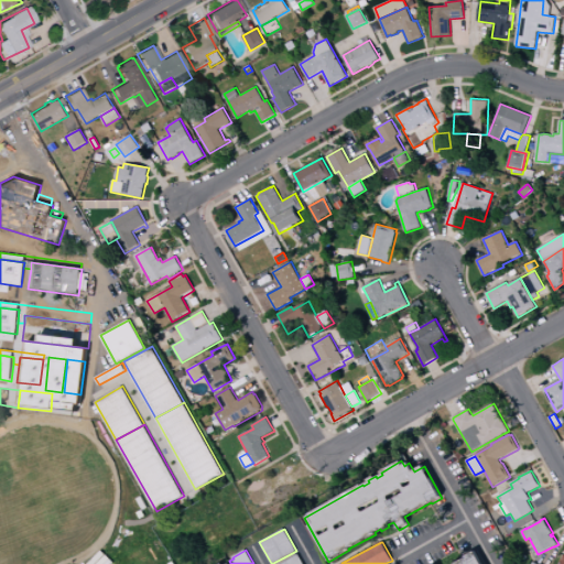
[(455,563),(466,557),(466,556),(476,551),(483,563),(455,563)]
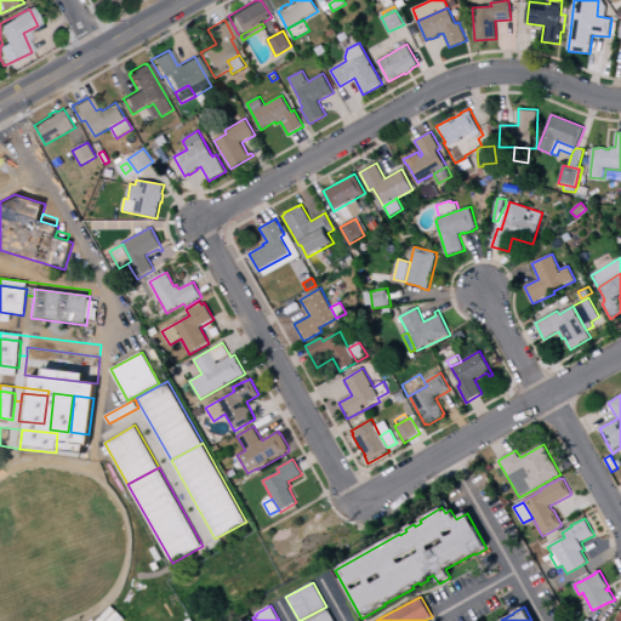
[(308,620),(329,610),(334,620),(308,620)]
